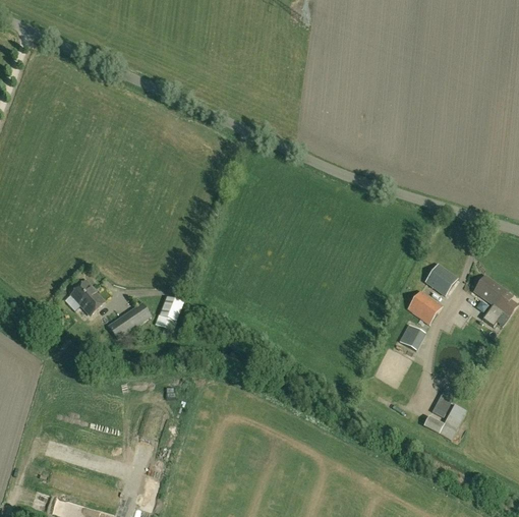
[(437,263),(423,280),(443,294),(456,277),(437,263)]
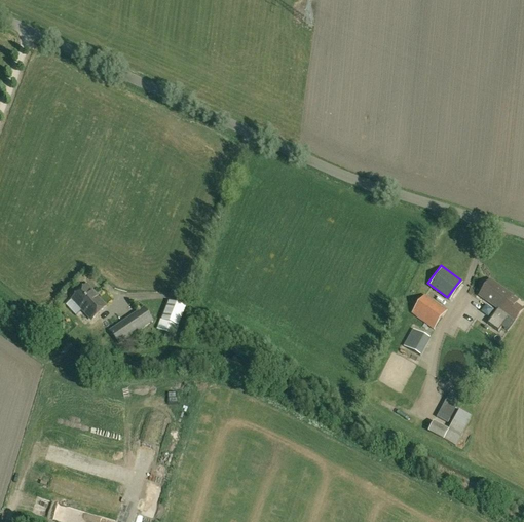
[(510,293),(511,292),(489,276),(478,292),(496,305),(485,320),(496,328),(508,313),(513,318),(521,306),(514,301),(516,298),(510,293)]
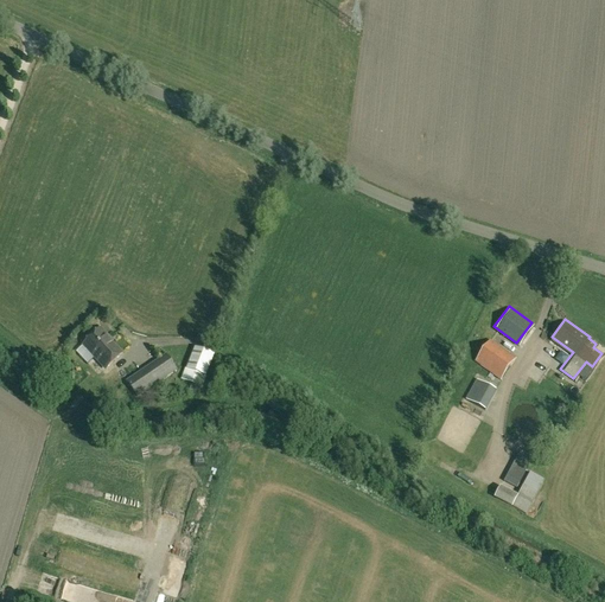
[(120,351),(109,339),(110,338),(99,325),(81,340),(103,365),(120,351)]
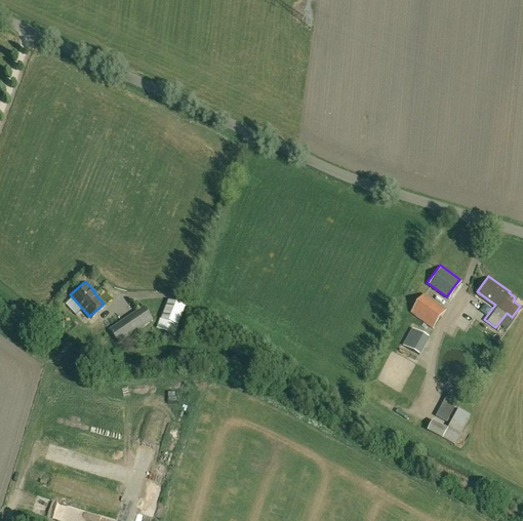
[(431,325),(444,307),(423,291),(410,310),(431,325)]
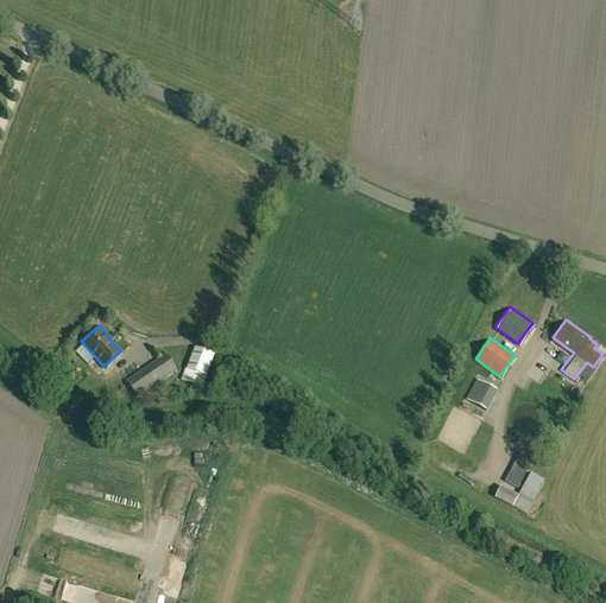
[(202,372),(210,351),(194,344),(185,365),(202,372)]
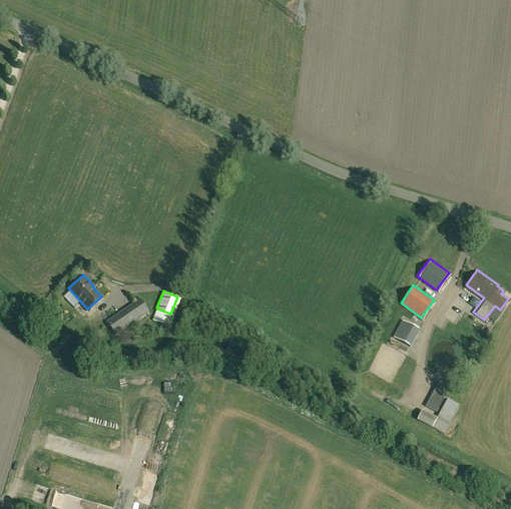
[(114,332),(147,310),(138,296),(105,319),(114,332)]
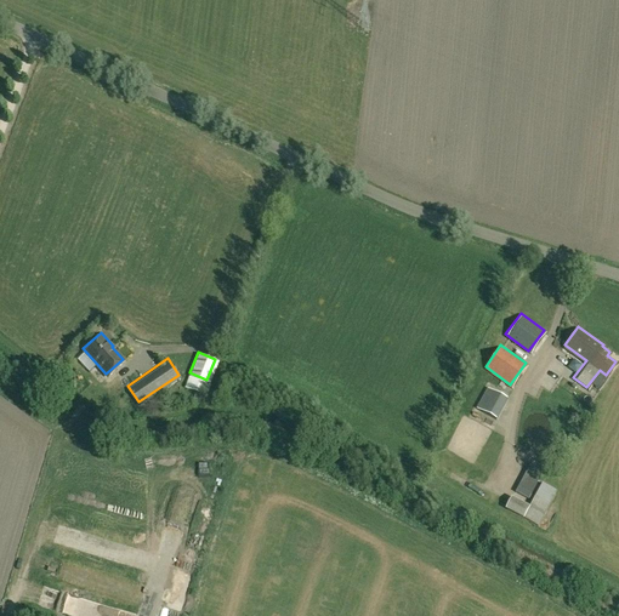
[(537,522),(555,488),(540,479),(528,505),(510,495),(505,505),(537,522)]
